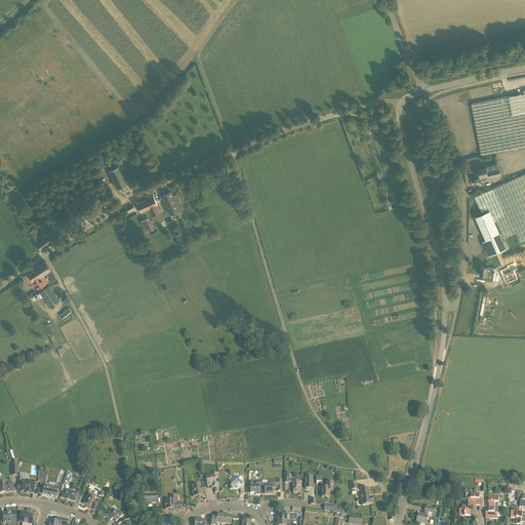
[(481,155),(524,146),(524,90),(523,91),(523,93),(471,104),(472,109),(481,155)]
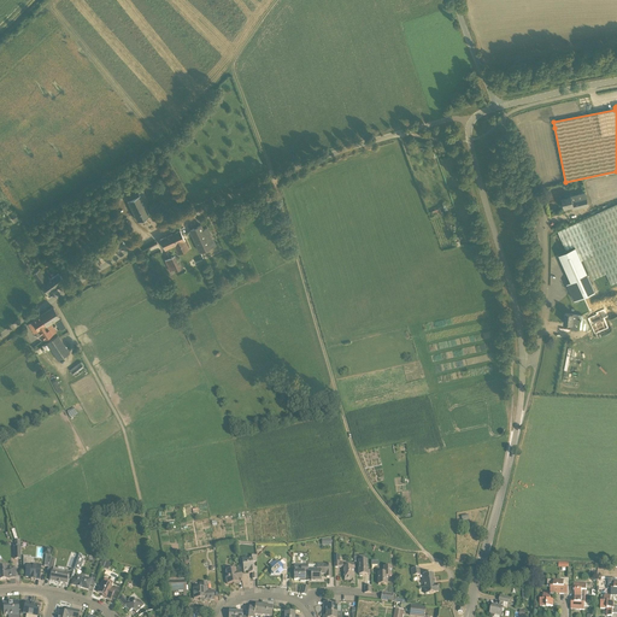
[(150,216),(145,205),(148,203),(142,188),(125,195),(137,221),(150,216)]
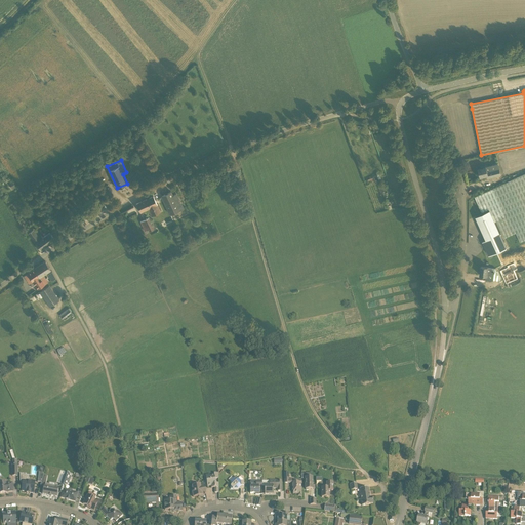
[(493,177),(501,175),(498,163),(486,166),(486,167),(478,169),(480,177),(487,175),(488,178),(493,177)]
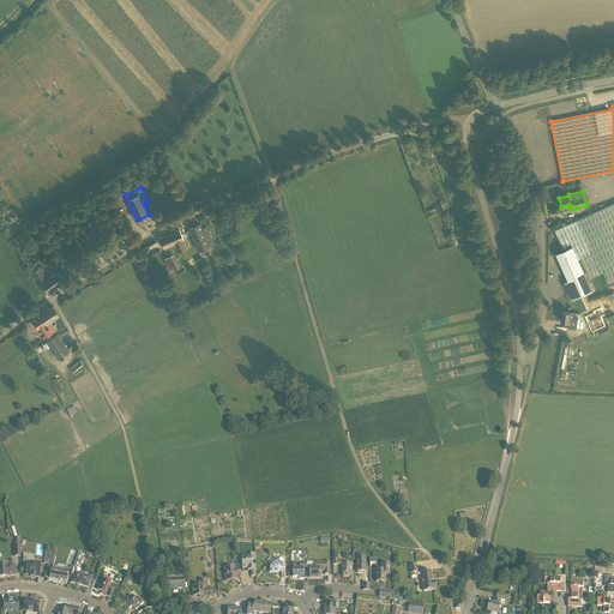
[(613,281),(613,204),(589,215),(555,230),(564,248),(572,245),(573,246),(557,254),(566,277),(569,281),(565,283),(567,289),(569,290),(572,299),(576,298),(582,295),(593,290),(578,260),(581,259),(589,278),(603,272),(606,278),(608,284),(613,281)]
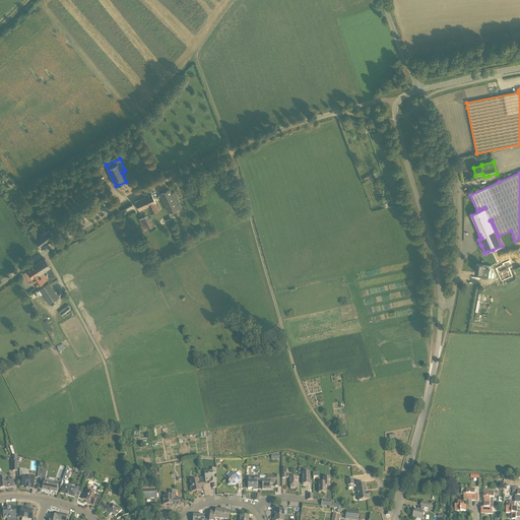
[(169,213),(182,207),(175,192),(171,194),(170,190),(160,194),(169,213)]
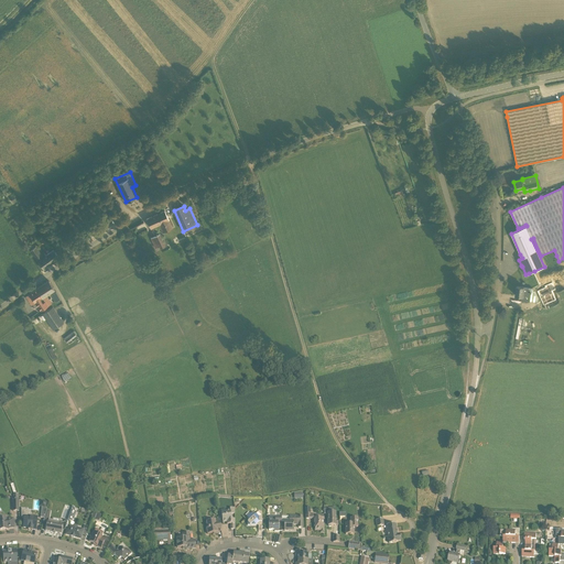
[(147,219),(151,228),(159,225),(163,232),(173,228),(164,210),(147,219)]
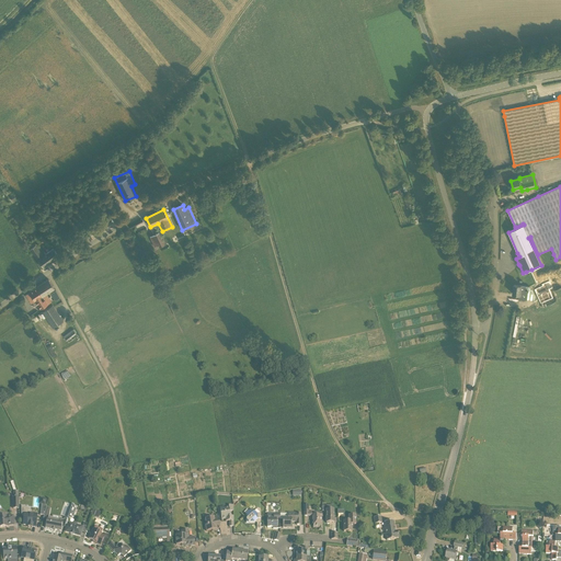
[(90,224),(90,225),(88,226),(93,235),(114,221),(109,213),(107,213),(107,214),(105,215),(105,214),(104,214),(104,215),(103,215),(103,216),(101,217),(100,217),(99,217),(99,218),(100,218),(92,222),(91,222),(90,222),(90,224)]
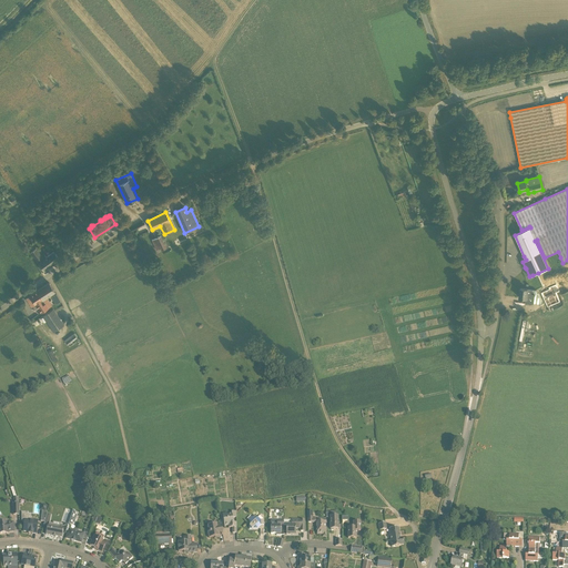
[(161,251),(166,247),(161,235),(152,240),(156,250),(160,249),(161,251)]
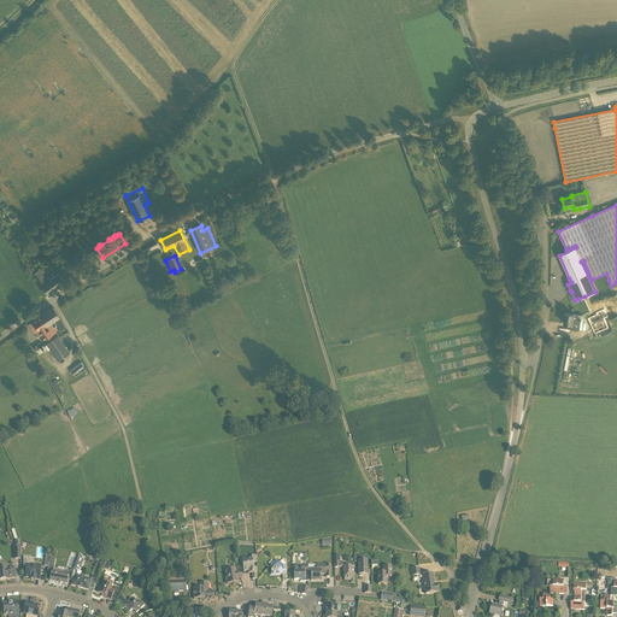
[(598,293),(574,304),(579,315),(565,313),(564,323),(571,324),(571,328),(577,329),(580,329),(586,330),(612,318),(616,316),(616,282),(611,286),(609,280),(606,274),(592,280),(583,260),(581,262),(595,292),(597,292),(598,293)]
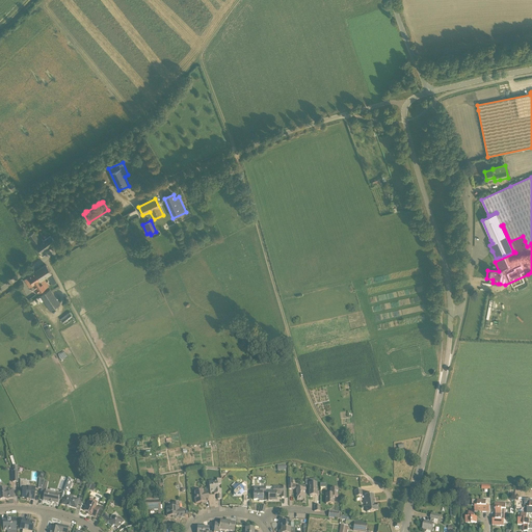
[(56,243),(50,236),(42,242),(34,233),(28,237),(35,246),(42,254),(56,243)]
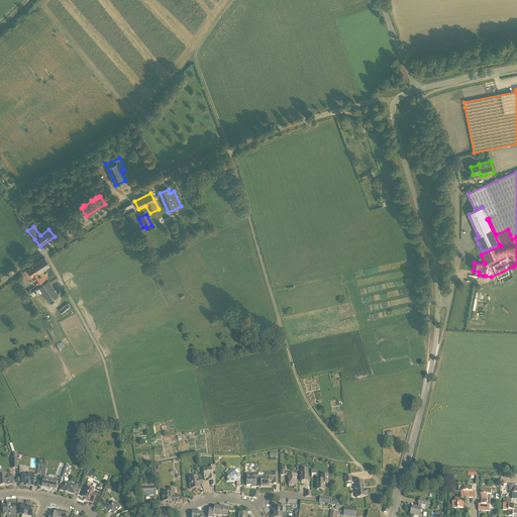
[(47,278),(42,271),(50,266),(44,257),(34,265),(39,273),(44,280),(47,278)]
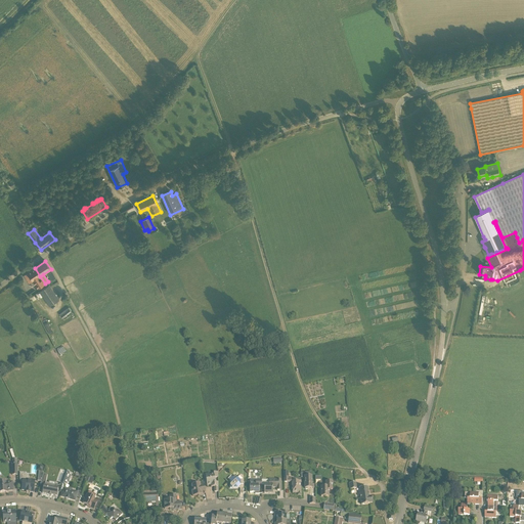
[(40,276),(35,268),(27,273),(38,289),(45,284),(40,276)]
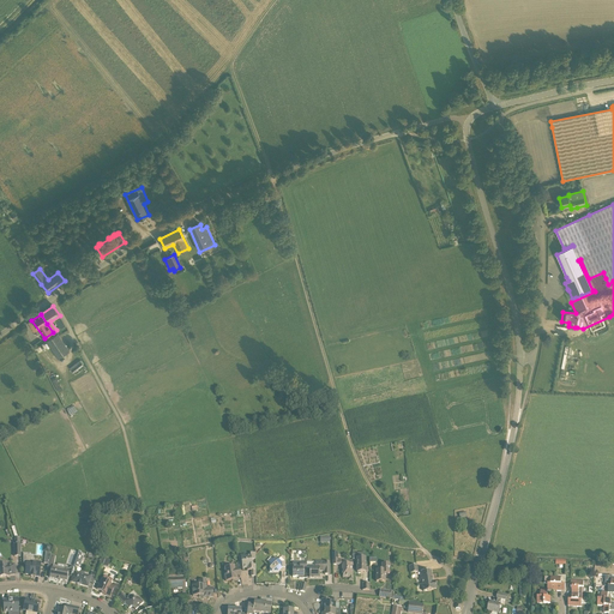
[(60,329),(66,326),(61,318),(55,321),(60,329)]
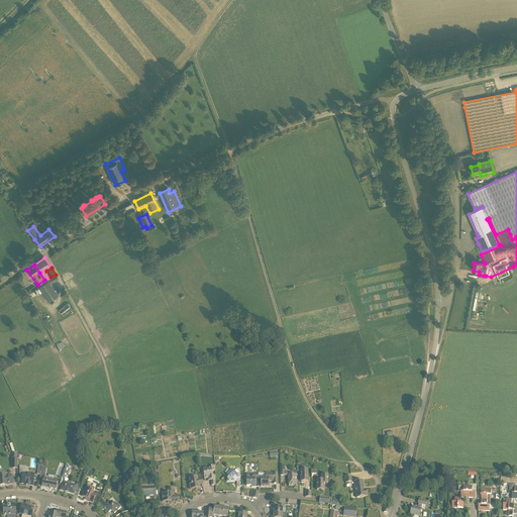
[(38,288),(48,303),(59,296),(48,282),(38,288)]
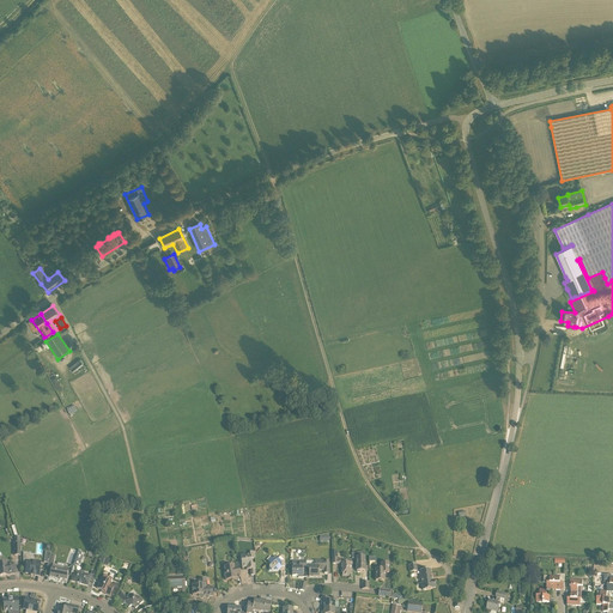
[(73,372),(84,364),(80,360),(70,368),(73,372)]
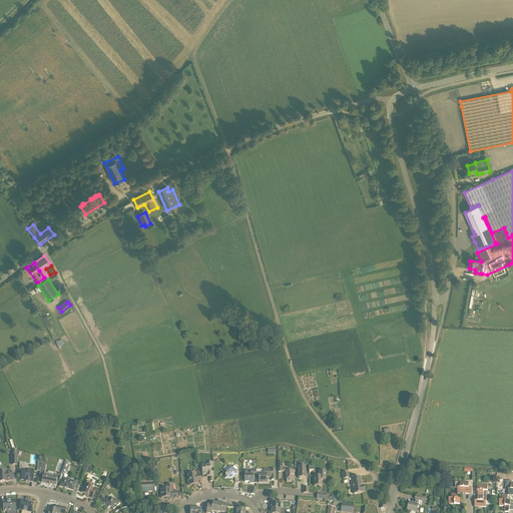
[(62,480),(60,486),(65,488),(64,488),(67,489),(68,489),(73,490),(76,482),(71,481),(71,480),(70,479),(69,478),(68,477),(67,478),(66,478),(66,479),(63,478),(64,475),(67,473),(70,466),(68,461),(66,461),(60,480),(62,480)]
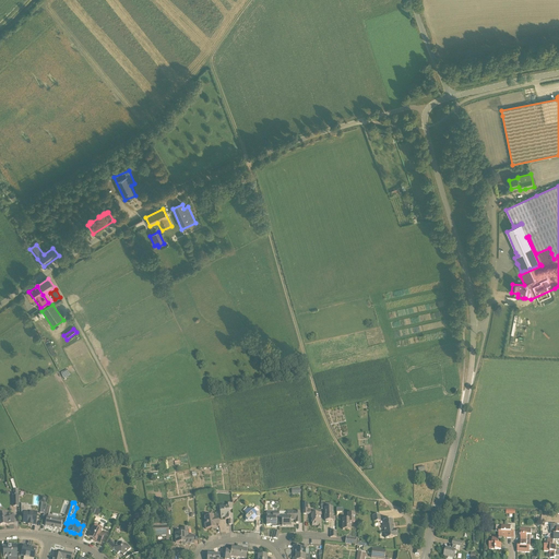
[(229,510),(233,509),(233,503),(228,503),(228,507),(223,508),(223,506),(218,506),(219,508),(221,520),(222,520),(221,516),(225,515),(225,520),(228,520),(228,525),(233,525),(233,514),(230,514),(229,510)]
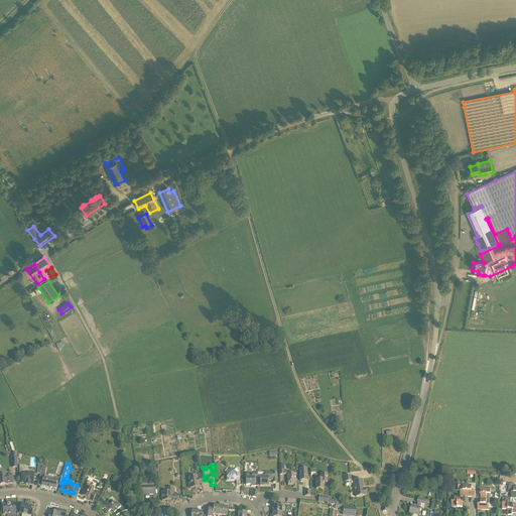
[(293,488),(297,488),(296,471),(284,472),(284,465),(279,465),(279,475),(284,475),(288,475),(288,486),(293,486),(293,488)]
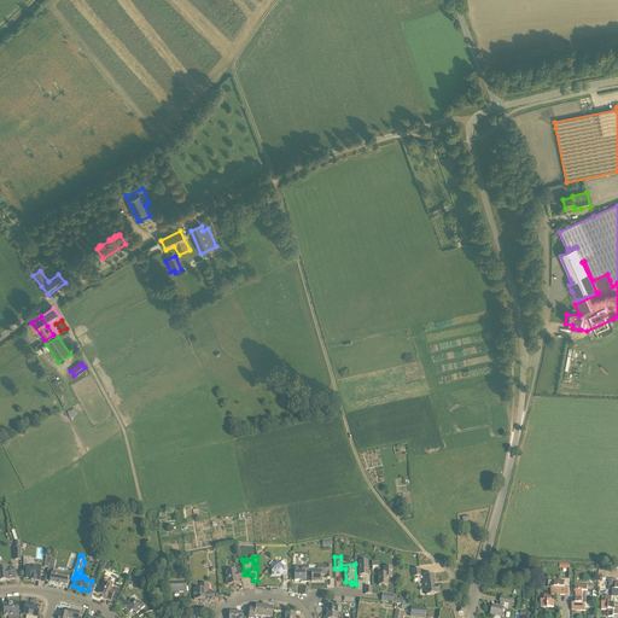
[(41,566),(34,565),(34,561),(29,559),(24,558),(24,569),(27,569),(25,578),(35,579),(35,581),(40,581),(41,566)]
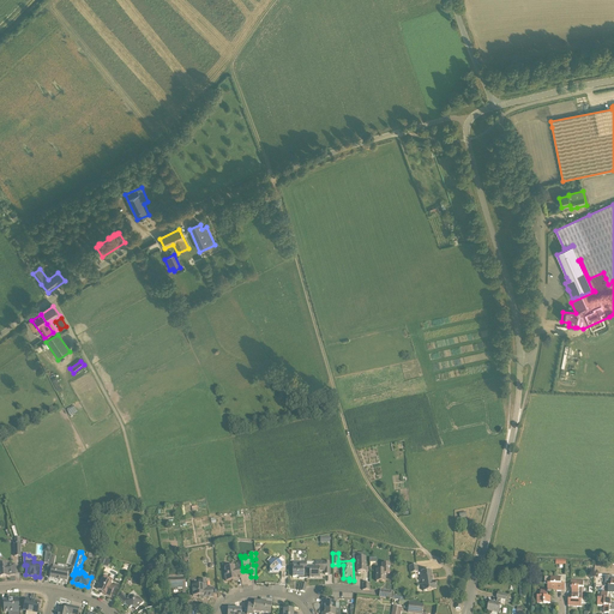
[(60,581),(66,582),(68,570),(65,569),(64,572),(56,570),(56,567),(53,567),(55,557),(50,555),(49,560),(48,565),(47,569),(52,569),(52,570),(50,570),(50,575),(50,578),(56,579),(60,579),(60,581)]
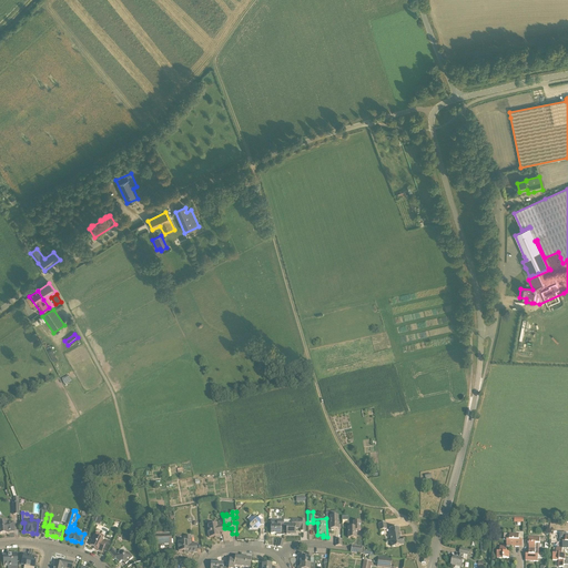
[(250,529),(256,529),(257,529),(259,528),(261,528),(261,529),(264,529),(264,521),(261,521),(257,518),(253,518),(250,521),(250,529)]
